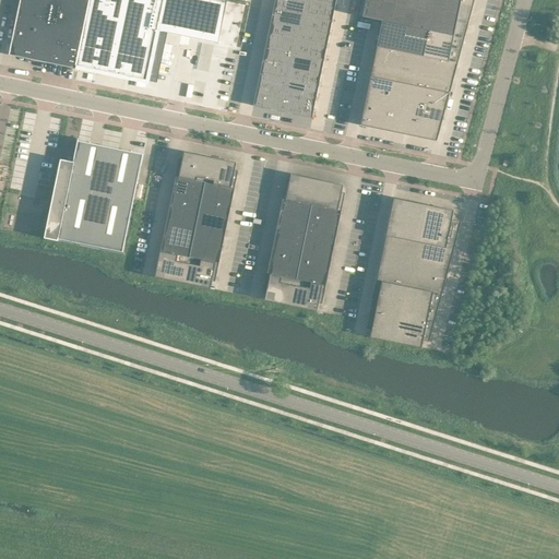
[(20,0),(12,40),(38,46),(36,57),(75,66),(88,0),(20,0)]
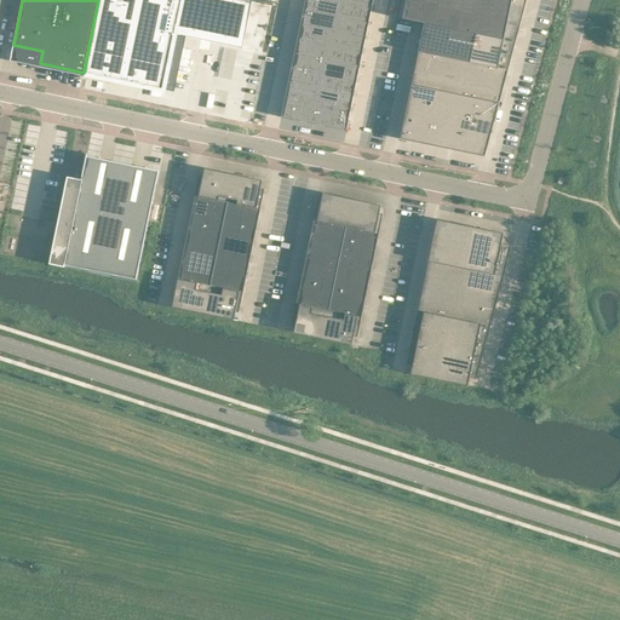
[(304,0),(281,116),(346,130),(372,0),(304,0)]
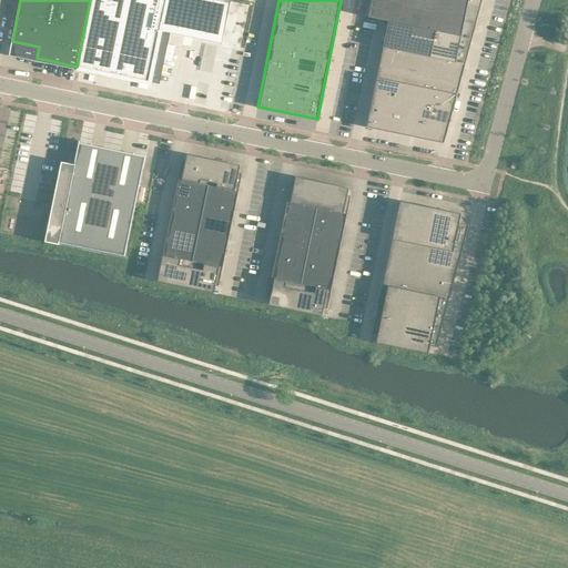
[(366,127),(397,133),(422,139),(444,143),(445,137),(445,135),(445,128),(447,128),(448,128),(449,122),(449,121),(449,120),(449,112),(452,112),(454,107),(453,107),(453,104),(453,98),(455,98),(456,98),(457,91),(457,89),(457,82),(459,82),(462,77),(462,75),(462,73),(460,68),(463,67),(464,68),(466,61),(465,61),(465,58),(465,52),(467,52),(468,52),(470,41),(473,34),(472,31),(472,26),(474,26),(475,26),(476,20),(476,16),(476,11),(478,11),(479,11),(480,4),(480,0),(479,0),(372,0),(368,17),(388,21),(383,46),(382,50),(383,50),(385,51),(382,57),(381,59),(379,66),(382,67),(378,72),(377,74),(376,81),(378,82),(375,89),(374,90),(373,97),(375,98),(372,104),(372,105),(371,105),(369,111),(372,113),(368,120),(367,120),(366,127)]
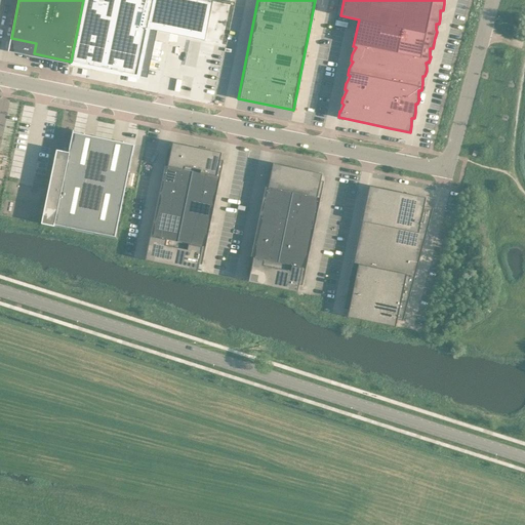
[(43,224),(115,239),(134,145),(74,131),(74,129),(73,129),(69,152),(56,149),(54,160),(56,161),(43,224)]
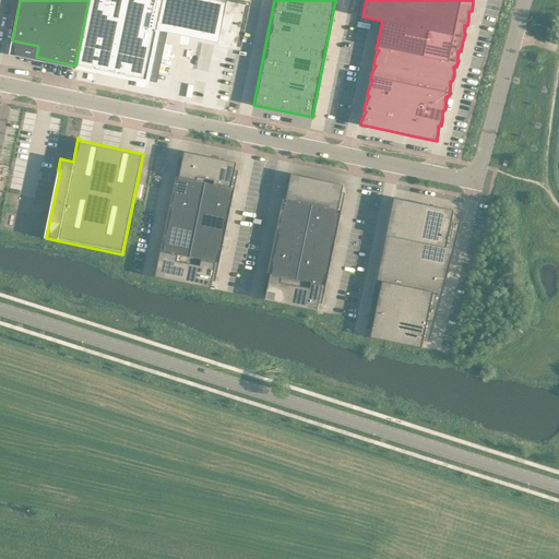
[(206,156),(185,151),(182,158),(179,157),(155,276),(211,288),(212,281),(215,281),(238,170),(235,169),(237,162),(214,157),(214,161),(205,158),(206,156)]
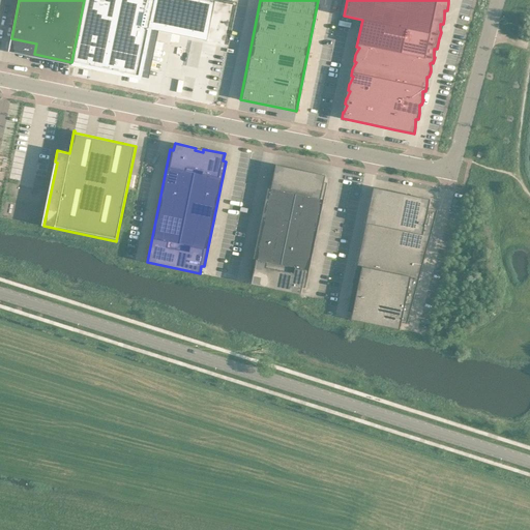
[(274,171),(271,171),(249,276),(253,276),(251,283),(300,293),(302,287),(304,288),(327,182),(324,182),(325,176),(275,166),(274,171)]
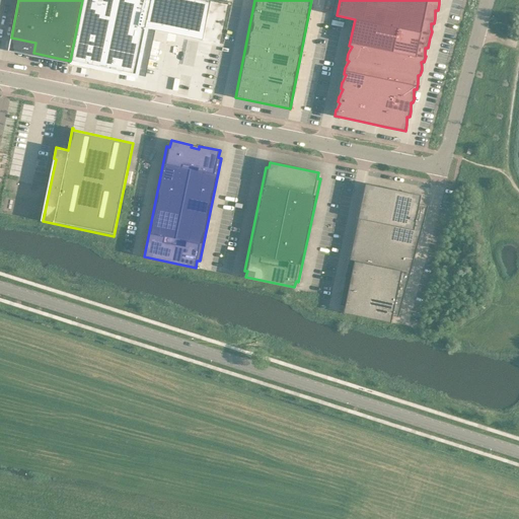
[(345,305),(344,312),(391,322),(393,315),(398,316),(400,311),(399,311),(397,310),(401,303),(402,303),(403,298),(403,297),(402,298),(402,297),(401,296),(404,291),(405,290),(408,284),(406,284),(404,283),(409,277),(409,276),(410,276),(411,270),(409,269),(413,263),(413,262),(415,256),(414,256),(414,255),(413,255),(417,248),(418,242),(416,241),(420,234),(421,234),(422,228),(421,228),(420,227),(424,220),(424,221),(428,205),(420,203),(421,195),(408,192),(388,188),(365,183),(361,207),(361,211),(362,215),(360,215),(359,215),(358,221),(359,225),(359,229),(357,229),(356,229),(355,234),(356,239),(356,242),(354,243),(354,242),(353,242),(352,248),(353,254),(353,256),(351,256),(350,256),(349,263),(350,263),(350,271),(348,271),(346,277),(347,277),(347,283),(347,285),(345,285),(343,291),(344,291),(344,298),(345,299),(344,299),(342,299),(341,304),(345,305)]
